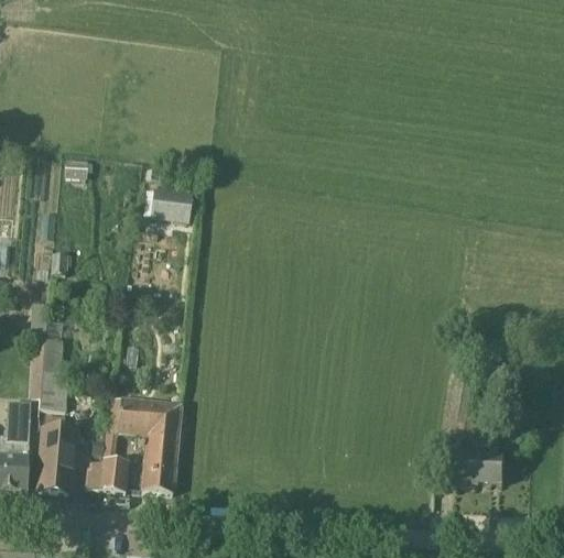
[(153,189),(150,219),(188,225),(193,194),(153,189)]
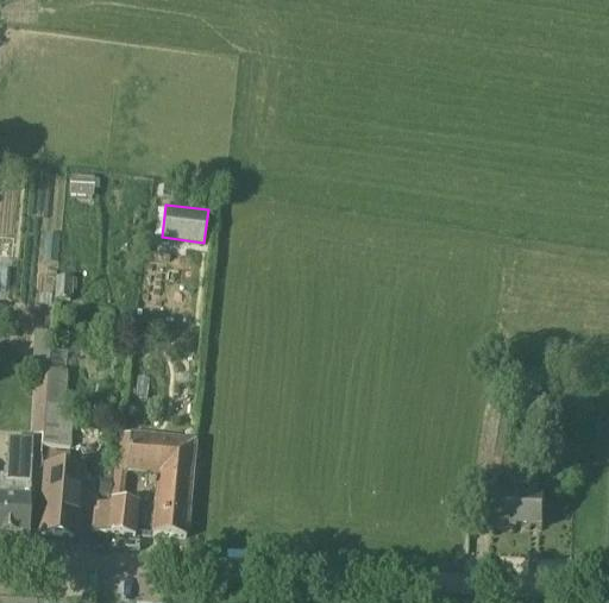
[(71,275),(56,274),(55,296),(70,297),(71,275)]
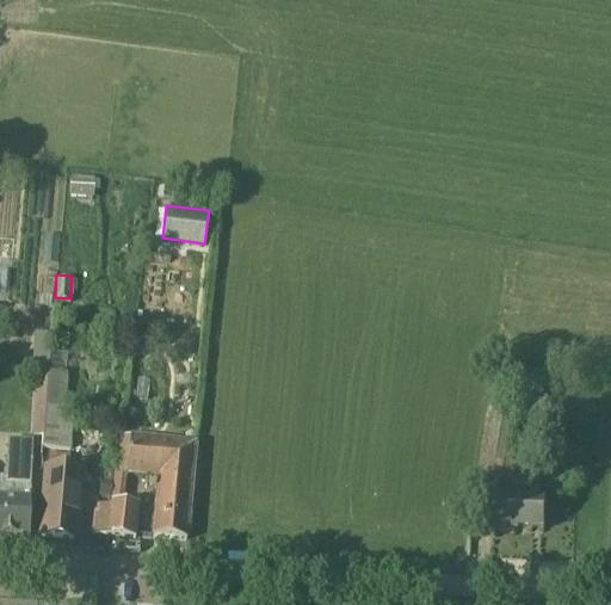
[(34,328),(32,360),(47,360),(48,328),(34,328)]
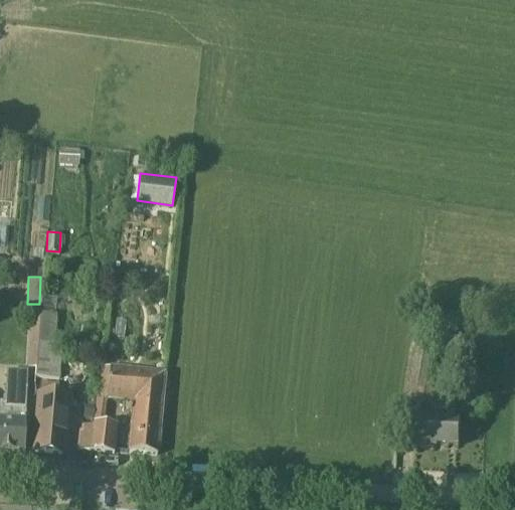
[(57,311),(42,310),(36,373),(60,375),(62,350),(58,350),(59,342),(54,341),(57,311)]
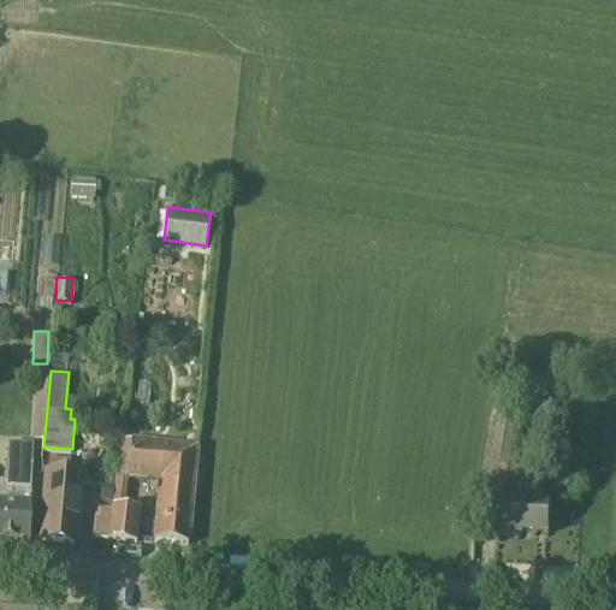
[(551,501),(542,501),(546,466),(543,466),(517,465),(526,406),(497,401),(481,497),(503,499),(502,529),(522,531),(522,528),(549,529),(551,501)]
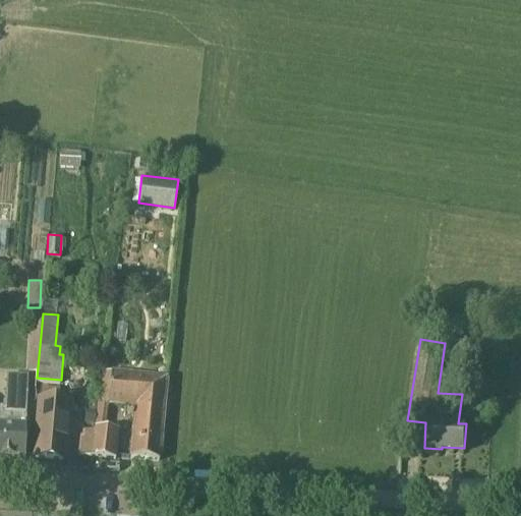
[(136,403),(131,454),(159,457),(167,375),(111,369),(102,368),(97,408),(95,422),(94,428),(91,452),(114,455),(118,426),(105,425),(107,400),(136,403)]
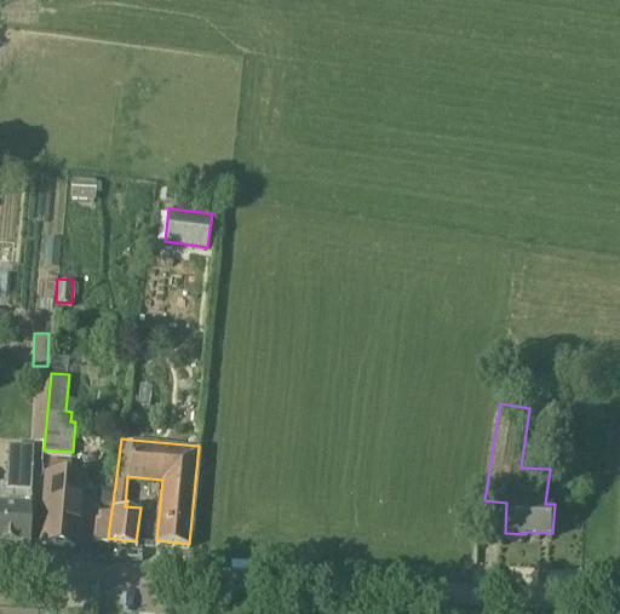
[(0,539),(29,541),(35,443),(9,442),(6,481),(0,481),(0,539)]
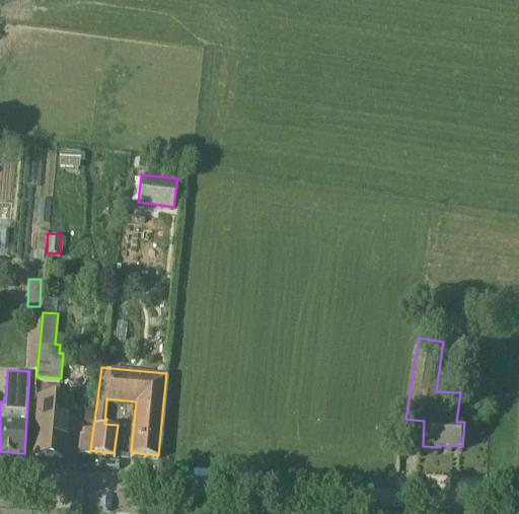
[(39,393),(34,452),(71,455),(75,395),(61,395),(62,384),(43,382),(42,393),(39,393)]
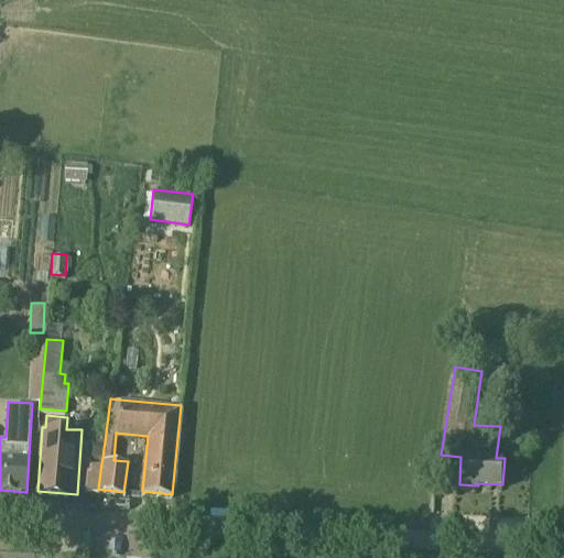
[(91,455),(102,457),(105,441),(93,439),(91,455)]
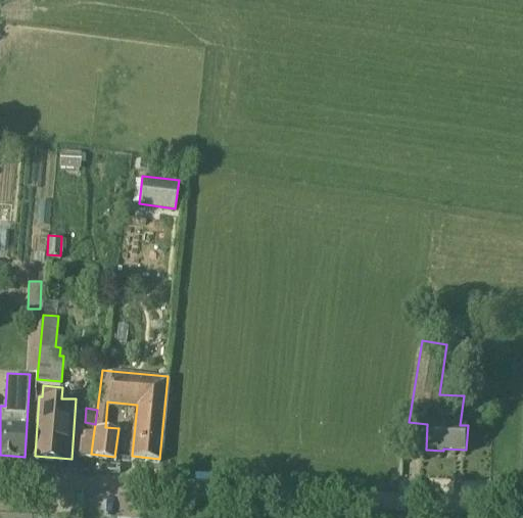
[(91,454),(94,430),(82,428),(79,453),(91,454)]
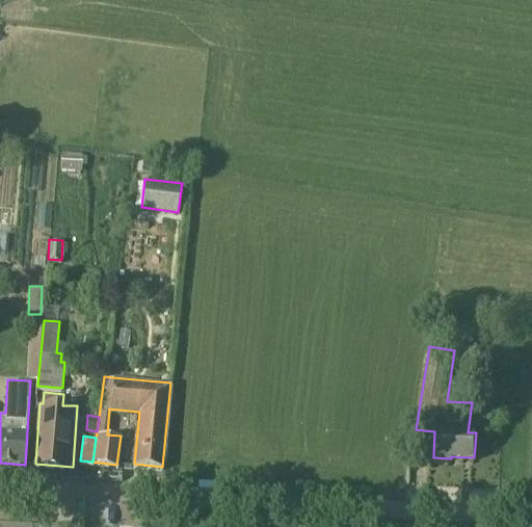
All buildings are outlined.
